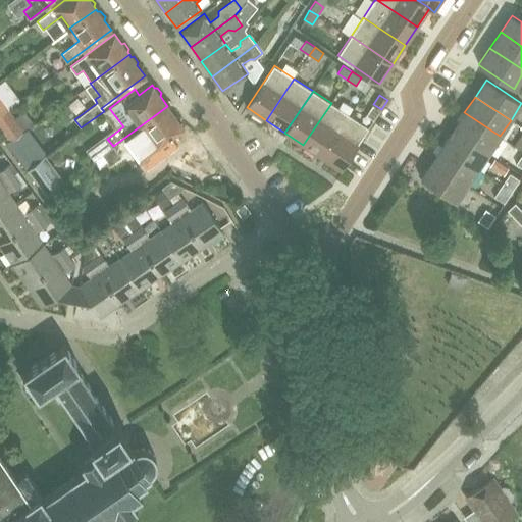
[(321,157),(350,115),(331,103),(303,145),(321,157)]
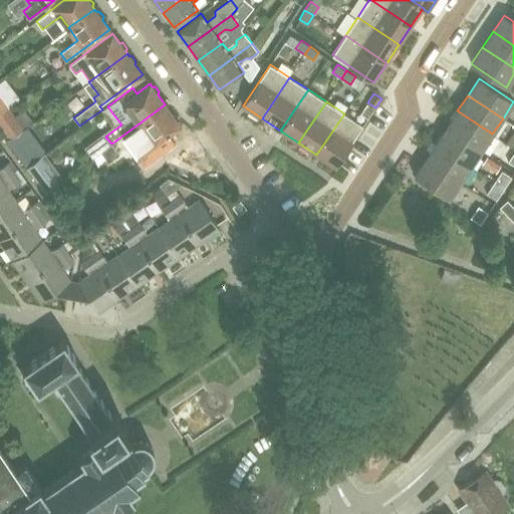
[(374,108),(366,103),(360,113),(368,117),(374,108)]
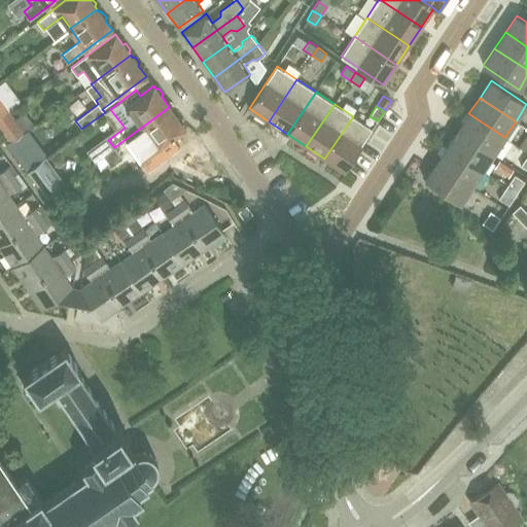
[(173,137),(184,128),(182,126),(183,123),(179,116),(176,116),(169,107),(114,147),(120,155),(139,142),(148,154),(159,147),(166,157),(180,147),(173,137)]
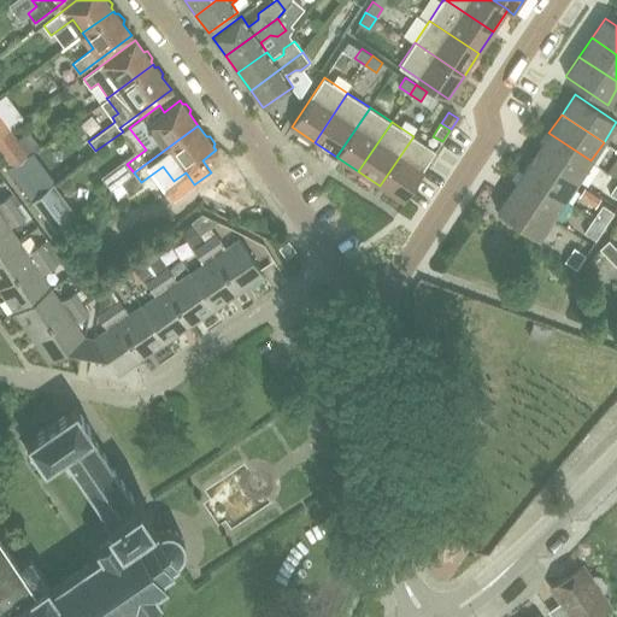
[(28,153),(10,129),(9,129),(0,135),(0,148),(12,165),(28,153)]
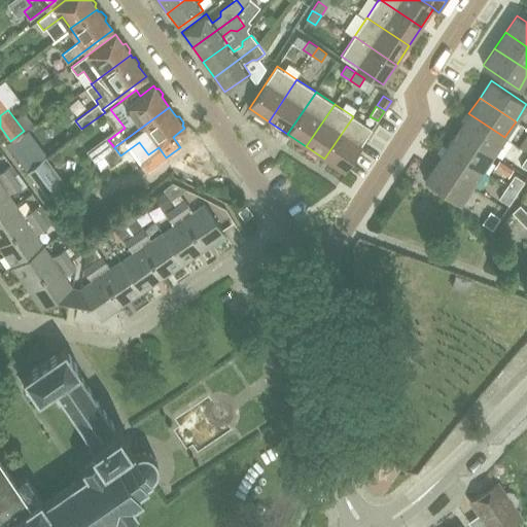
[(504,137),(468,113),(458,130),(494,153),(504,137)]
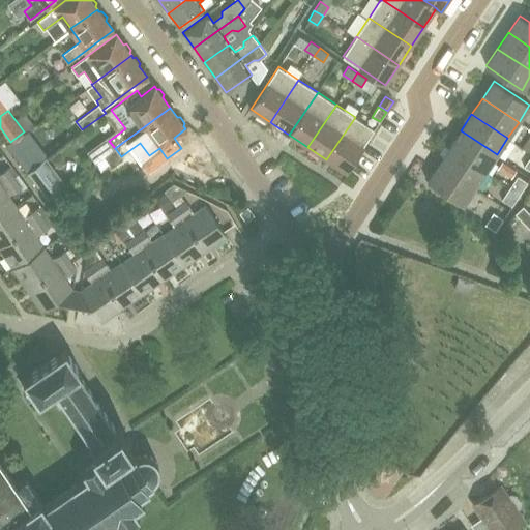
[(346,173),(375,130),(355,117),(326,159),(346,173)]
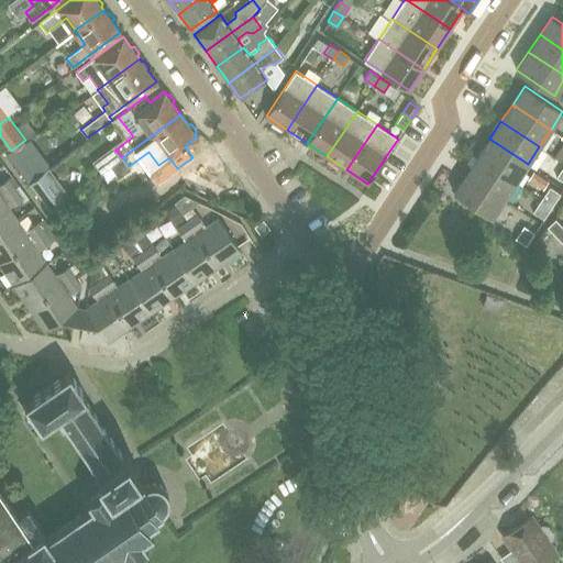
[(516,181),(528,164),(489,139),(477,156),(516,181)]
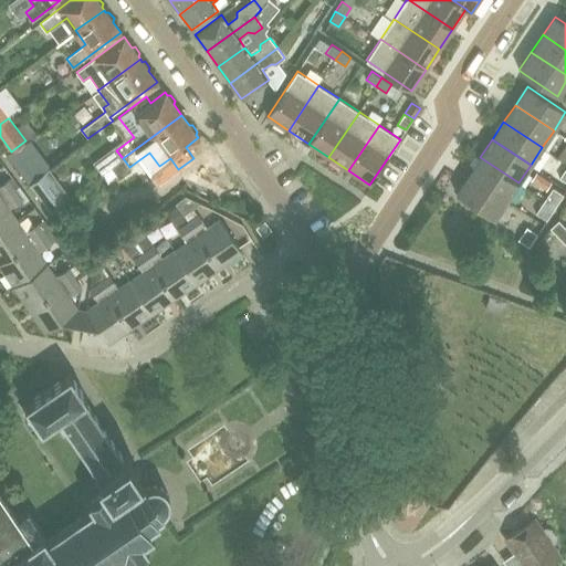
[(507,200),(519,182),(480,157),(469,175),(507,200)]
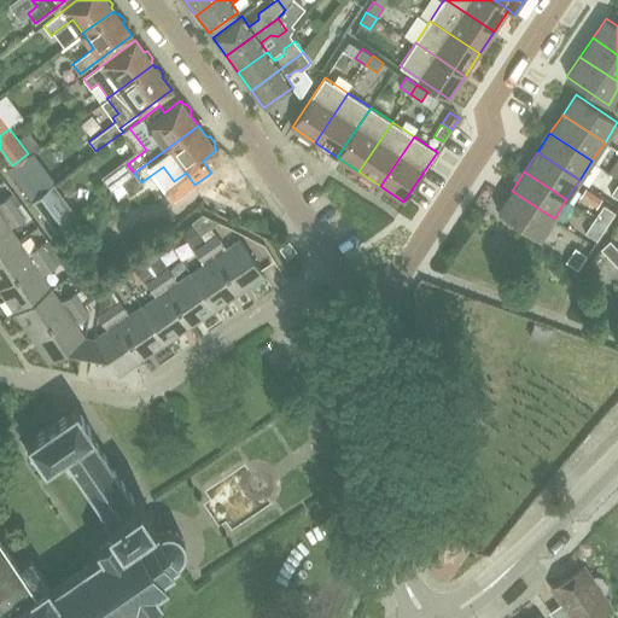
[(56,185),(54,184),(31,200),(54,232),(77,215),(76,214),(73,216),(51,188),(56,185)]
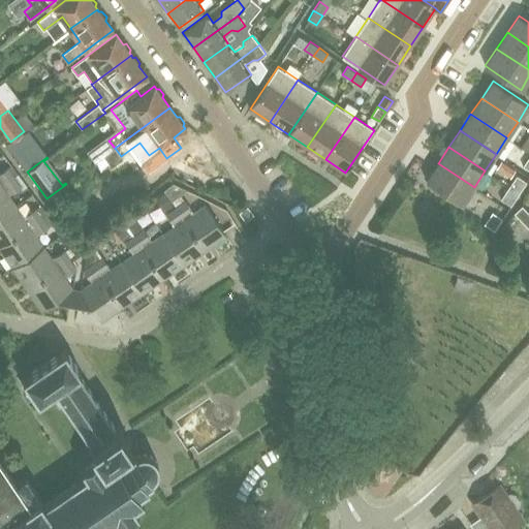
[(502,160),(497,167),(510,176),(515,168),(502,160)]
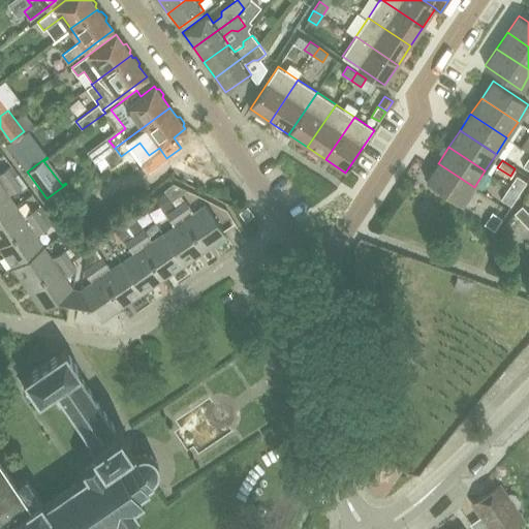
[(474,187),(438,163),(427,181),(463,205),(474,187)]
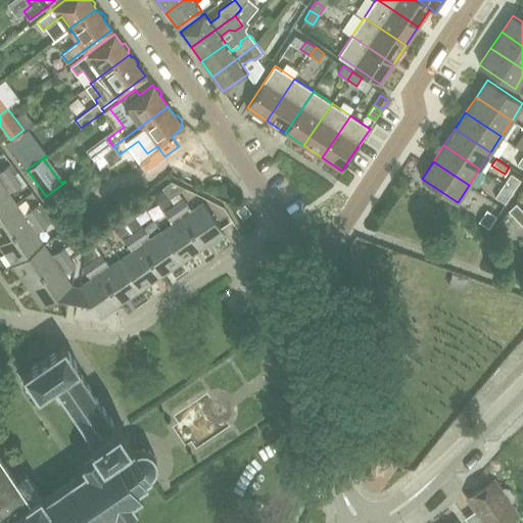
[(0,185),(14,176),(8,167),(0,171),(0,185)]
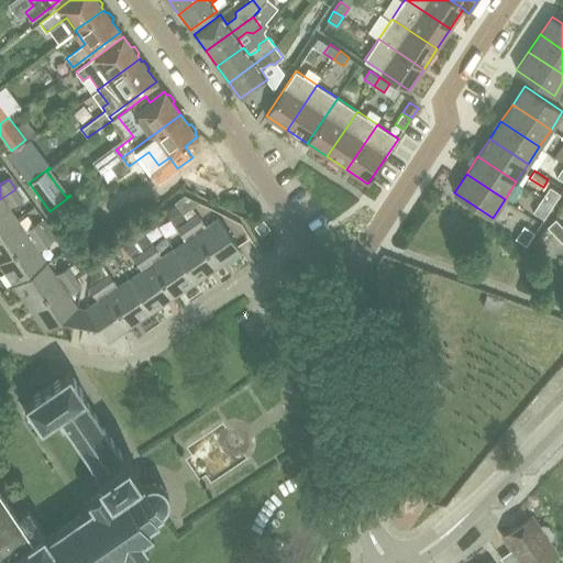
[(541,199),(552,206),(561,194),(550,187),(541,199)]
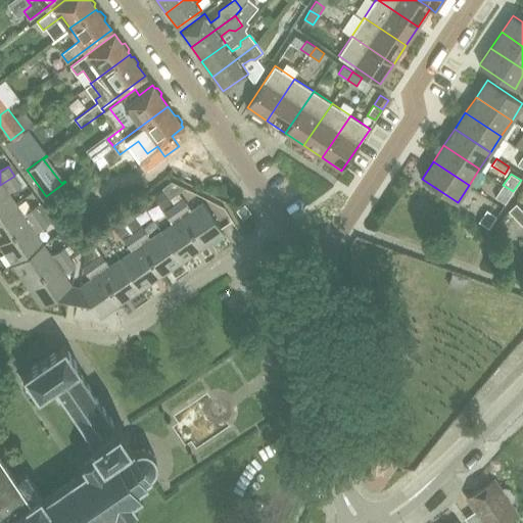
[(0,215),(16,203),(9,192),(20,185),(14,176),(0,185),(0,215)]
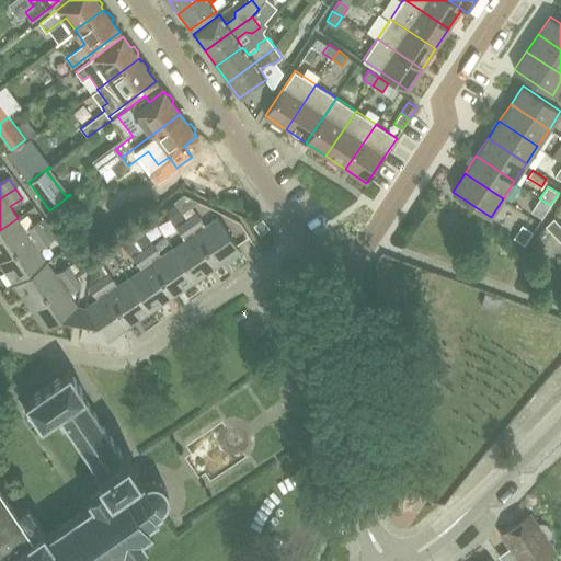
[(175,202),(183,214),(198,202),(184,195),(175,202)]
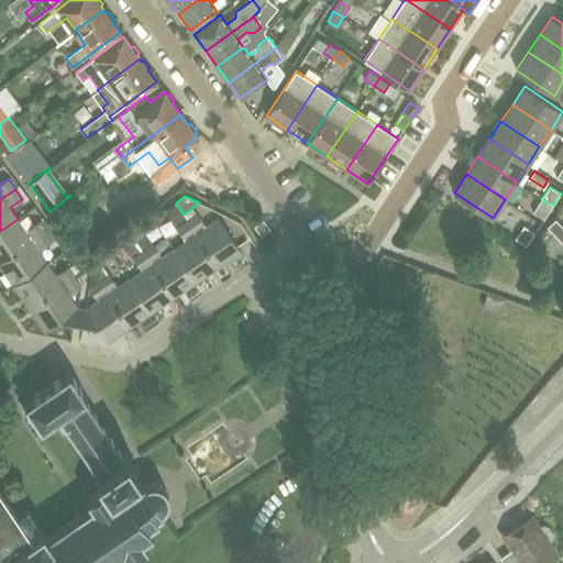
[(543,219),(552,206),(541,199),(533,211),(543,219)]
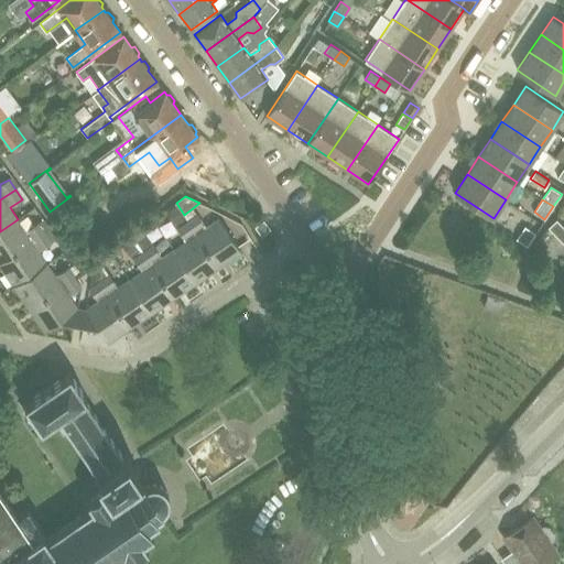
[(185,219),(175,205),(165,213),(175,226),(185,219)]
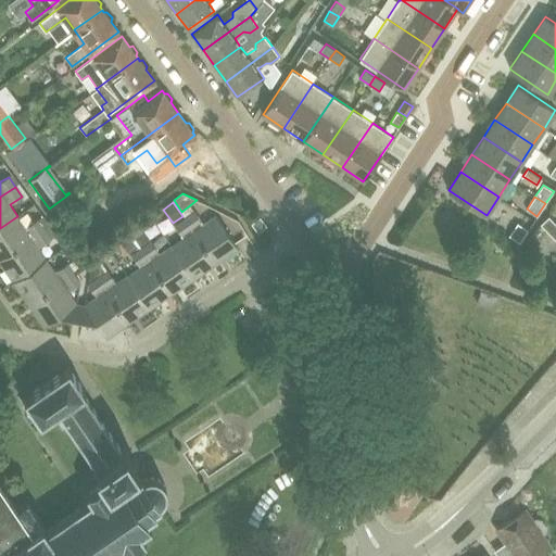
[(239,249),(216,215),(204,224),(196,212),(186,218),(216,264),(239,249)]
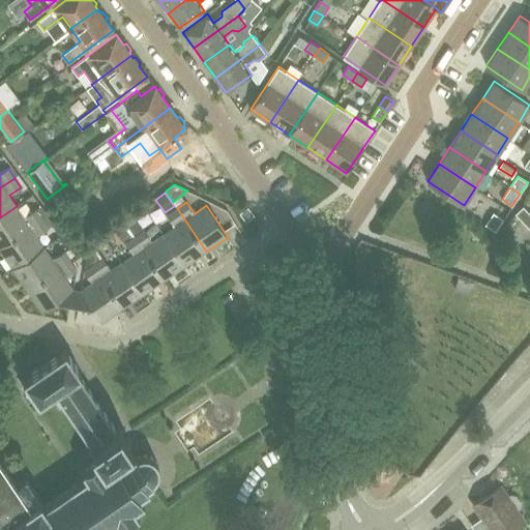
[(0,247),(42,218),(36,209),(24,217),(17,206),(0,217),(0,247)]
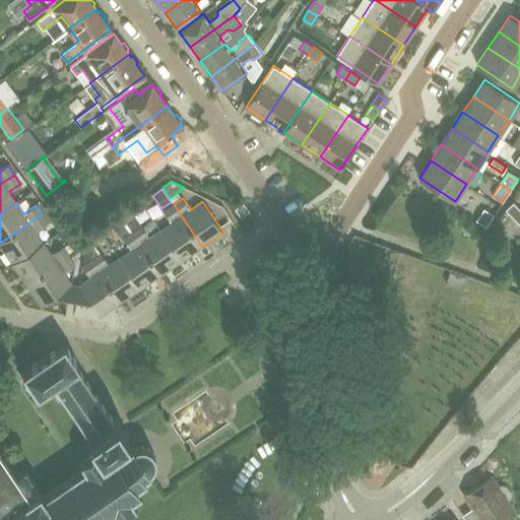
[(249,210),(243,202),(235,208),(241,217),(249,210)]
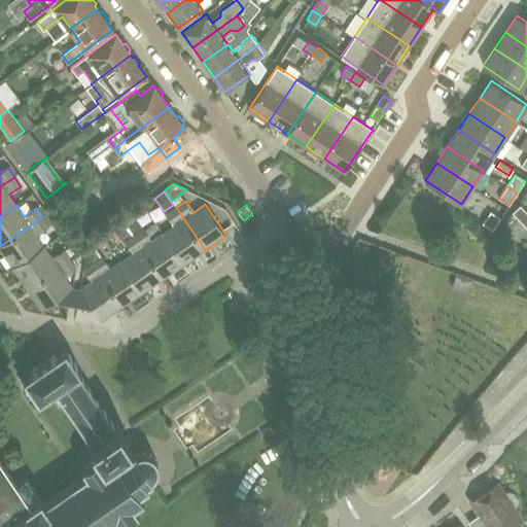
[(526,225),(526,211),(520,205),(513,212),(526,226),(526,225)]
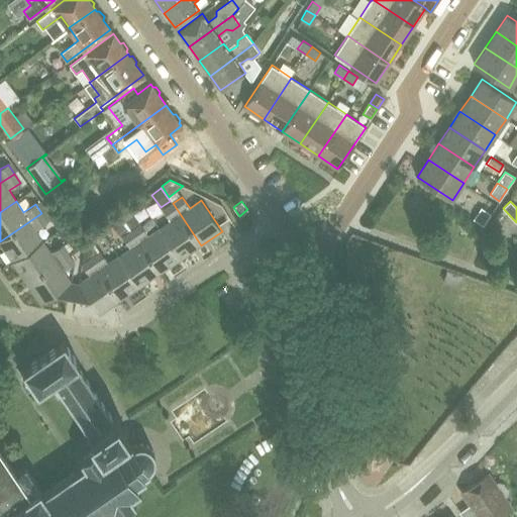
[(201,245),(173,203),(164,209),(172,221),(161,228),(181,259),(201,245)]
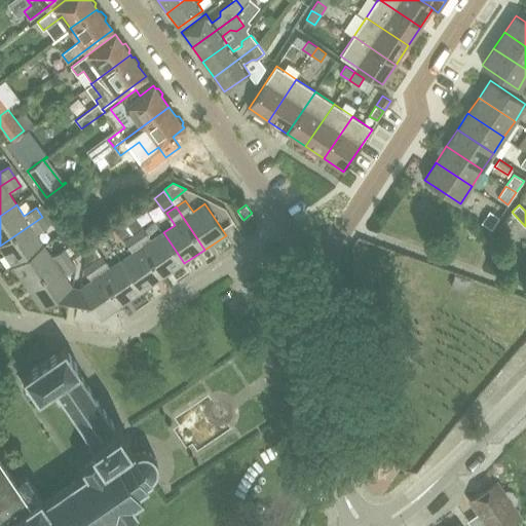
[(499,217),(489,211),(482,223),(492,229),(499,217)]
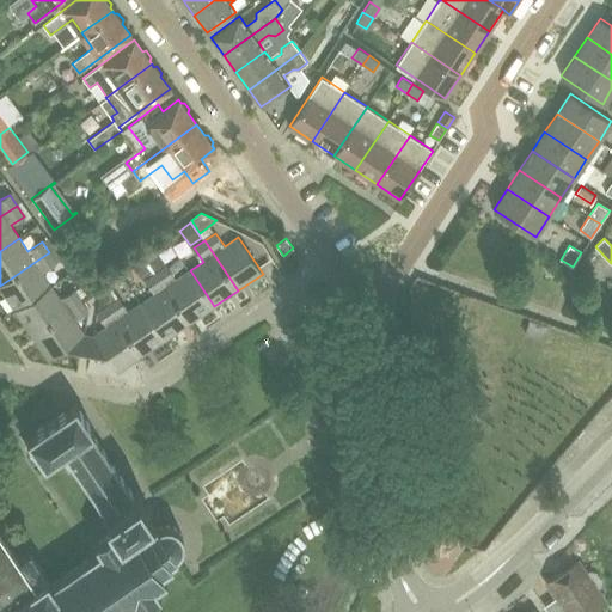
[(0,287),(16,311),(51,286),(43,273),(56,263),(49,252),(0,286),(0,287)]
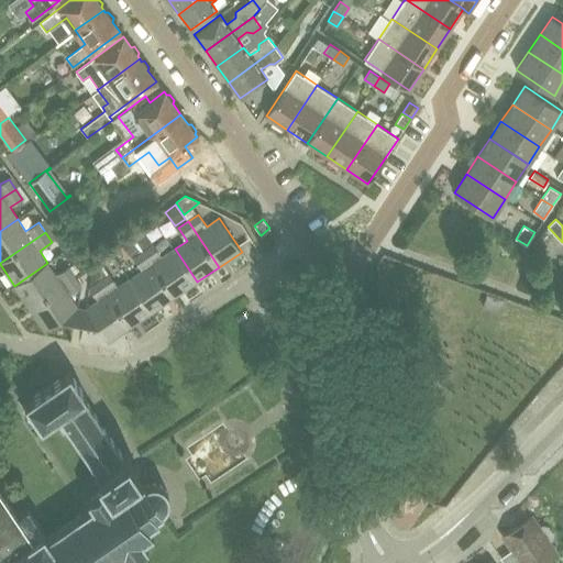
[(197,282),(175,249),(163,256),(154,244),(146,234),(138,241),(175,297),(197,282)]
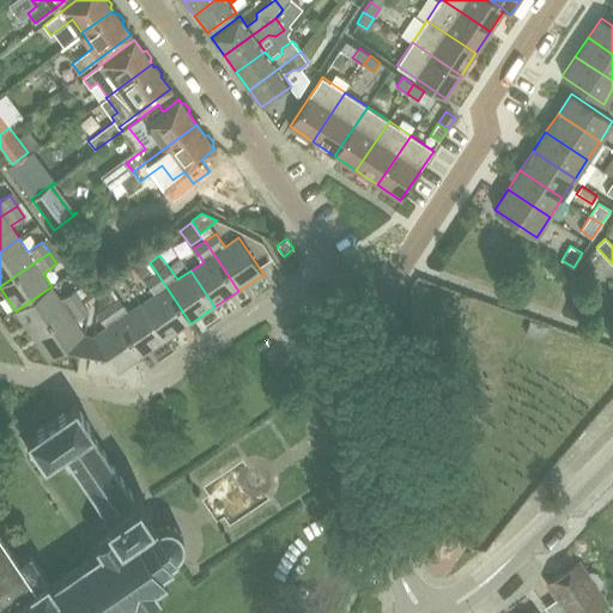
[(190,323),(150,262),(149,263),(143,258),(134,265),(146,281),(156,295),(143,303),(167,339),(190,323)]
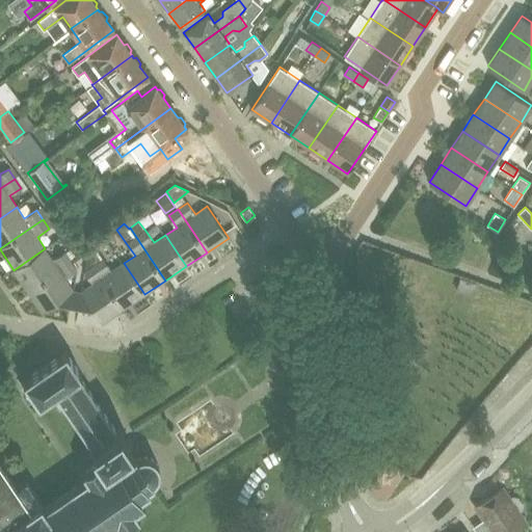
[(28,291),(71,261),(64,251),(53,260),(45,248),(14,270),(28,291)]
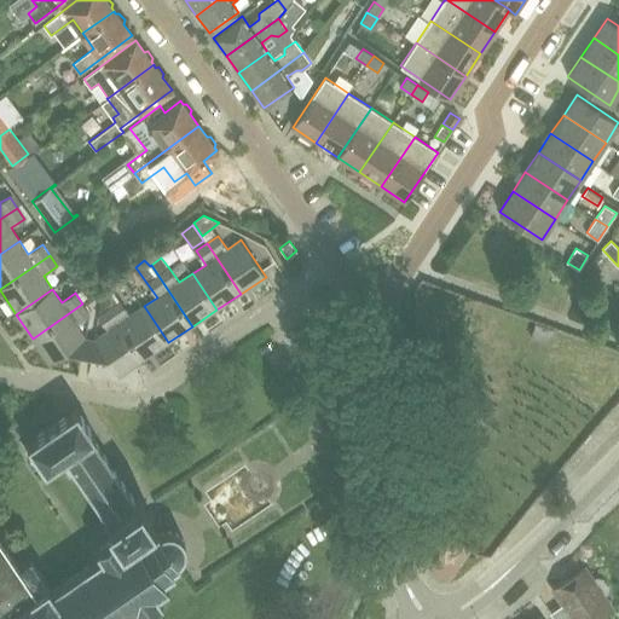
[(168,342),(144,306),(131,316),(113,289),(102,295),(102,298),(144,359),(168,342)]
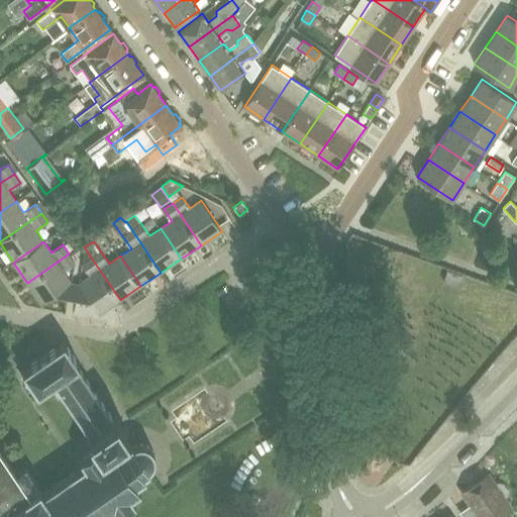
[(120,300),(85,248),(83,265),(90,276),(79,284),(77,297),(89,299),(100,314),(120,300)]
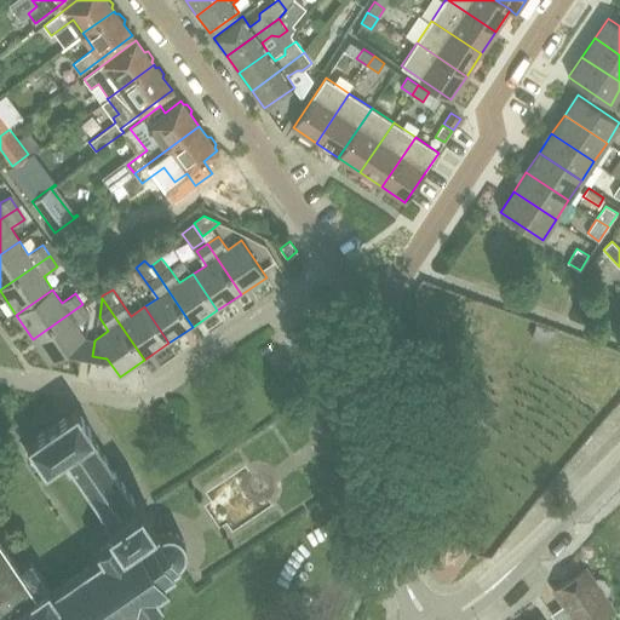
[(84,354),(86,338),(76,325),(90,316),(82,304),(33,339),(50,363),(68,351),(84,354)]
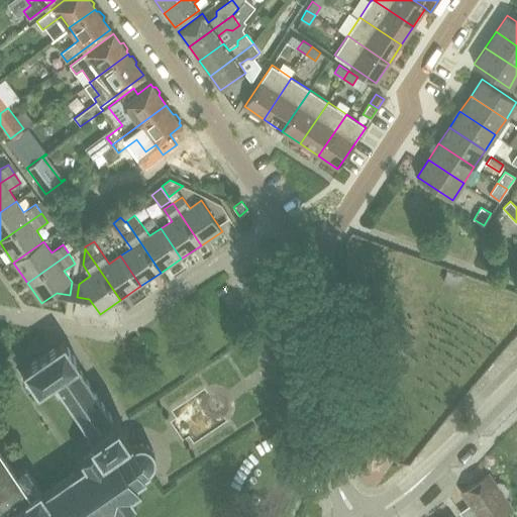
[(18,472),(0,445),(0,516),(99,516),(114,508),(118,513),(135,501),(132,495),(141,489),(137,484),(146,478),(144,475),(150,471),(148,468),(150,467),(152,464),(153,462),(154,460),(156,457),(156,455),(156,452),(154,450),(153,448),(151,446),(150,445),(148,443),(146,442),(144,442),(141,441),(139,441),(137,442),(135,443),(133,444),(127,435),(129,434),(117,416),(114,417),(79,365),(80,364),(64,339),(56,345),(39,356),(22,368),(37,392),(53,381),(89,434),(88,435),(96,446),(80,457),(84,463),(44,491),(26,466),(18,472)]
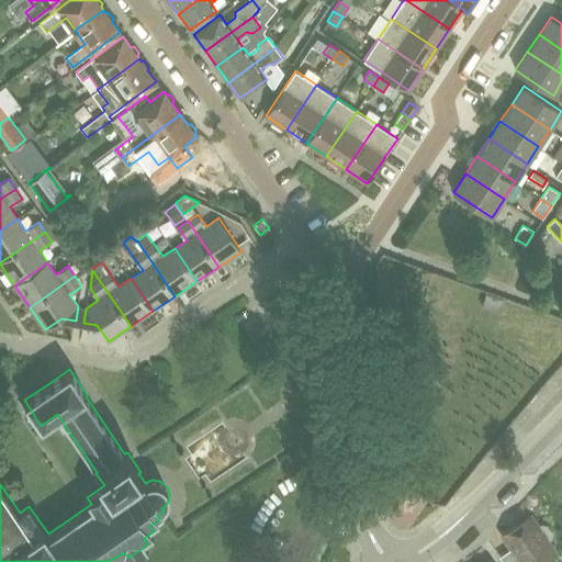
[(549,526),(543,525),(539,527),(531,515),(504,534),(515,550),(514,554),(504,561),(548,561),(546,559),(557,552),(549,540),(552,538),(553,532),(549,526)]
